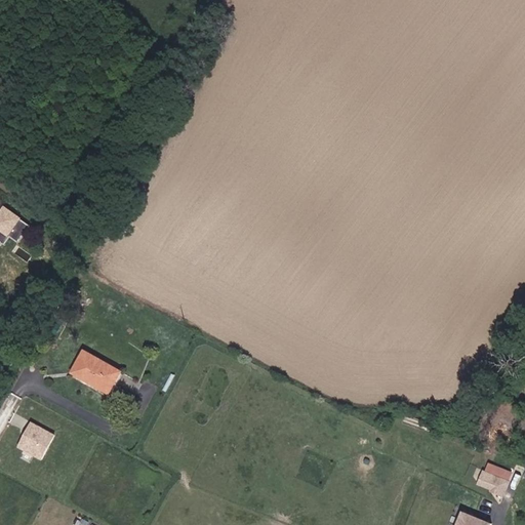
[(32,227),(3,206),(0,210),(0,243),(3,246),(9,238),(18,244),(32,227)]
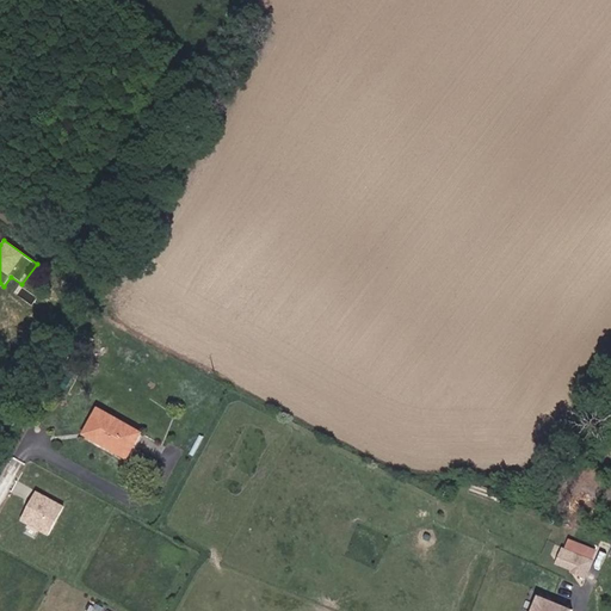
[(28,383),(39,372),(32,364),(20,375),(28,383)]
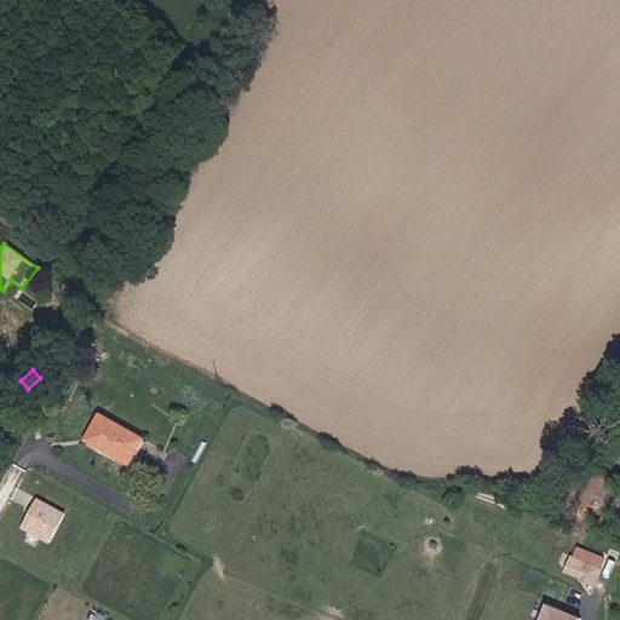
[(104,458),(126,472),(139,452),(96,423),(78,448),(101,463),(104,458)]
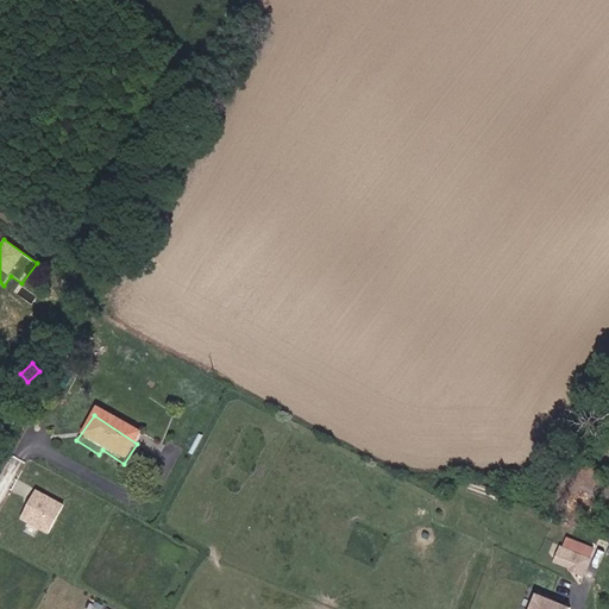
[(99,454),(121,469),(124,464),(102,450),(99,454)]
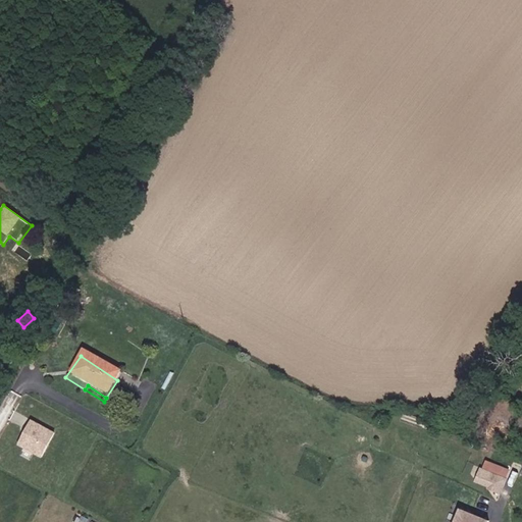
[(54,432),(30,420),(17,445),(42,457),(54,432)]
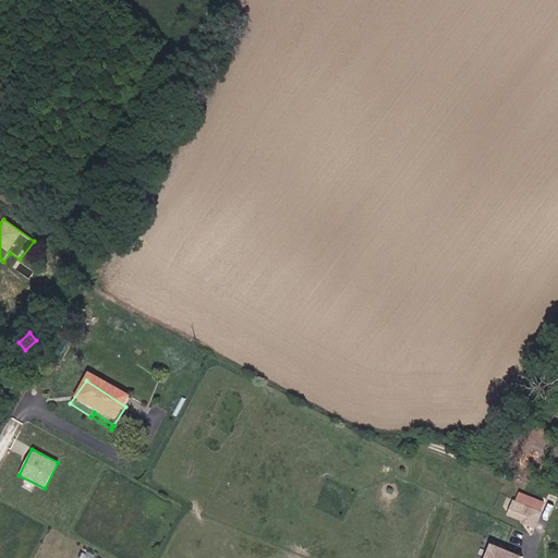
[(517,509),(543,519),(545,513),(519,504),(517,509)]
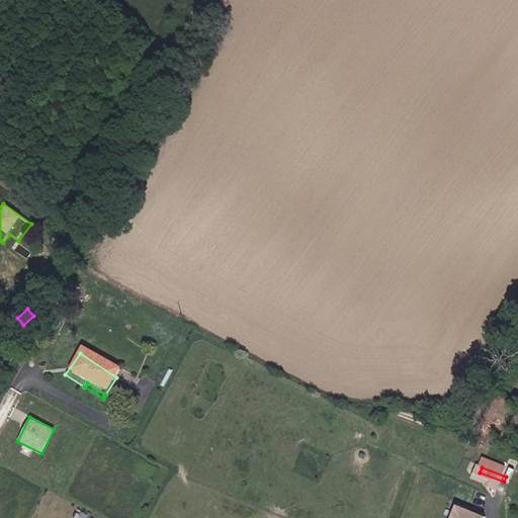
[(504,482),(480,472),(479,475),(496,481),(493,489),(500,492),(504,482)]
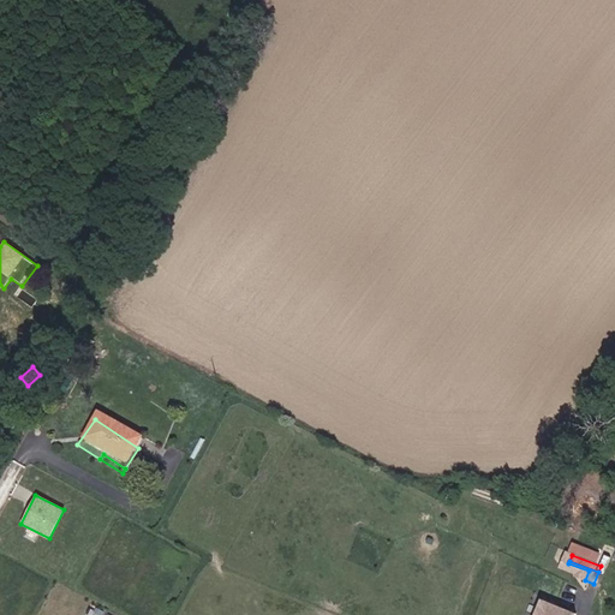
[(581,577),(580,578),(585,580),(589,571),(568,563),(565,569),(581,577)]
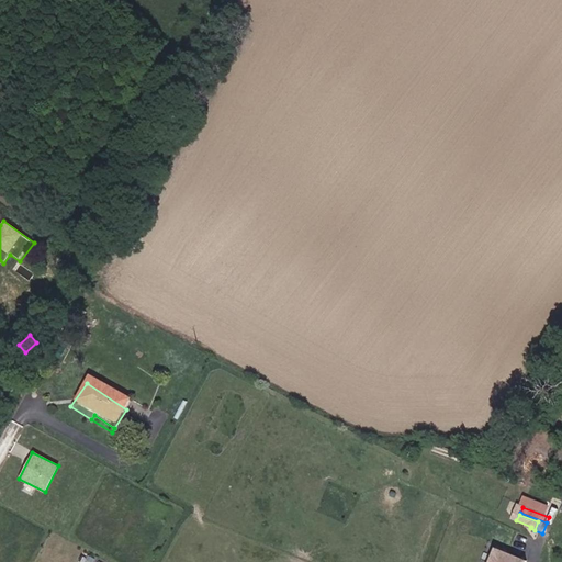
[(497,555),(512,561),(528,561),(501,551),(497,555)]
